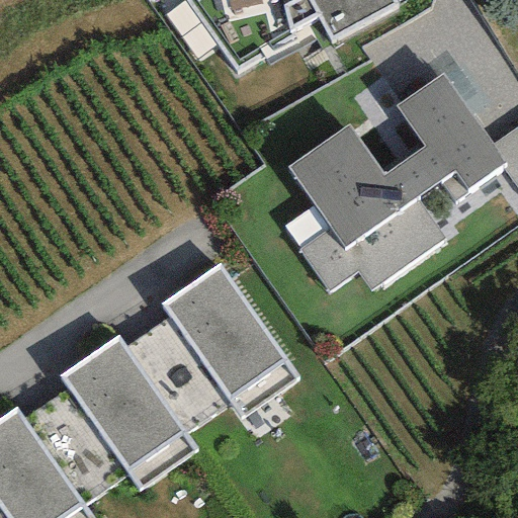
[(182,0),(234,77),(316,30),(327,40),(393,6),(390,0),(182,0)]
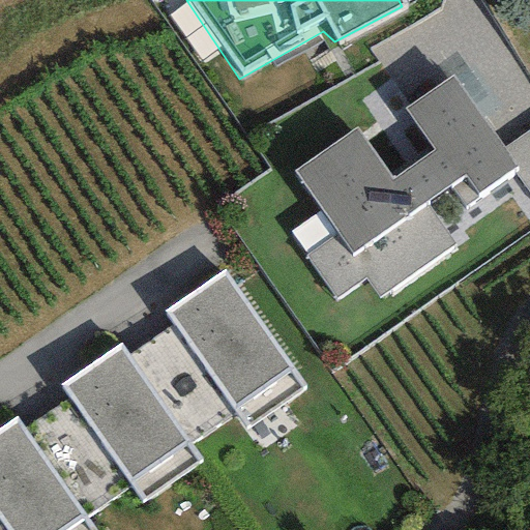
[(298,255),(332,304),(360,285),(376,308),(467,246),(438,204),(454,193),(467,210),(512,179),(529,204),(529,131),(506,148),(457,77),(401,115),(429,154),(392,180),(357,130),(284,181),(323,237),(298,255)]
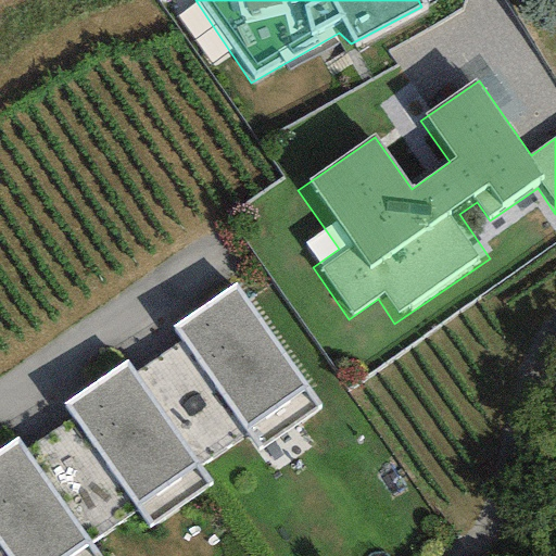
[(321,402),(235,280),(168,327),(179,341),(133,375),(197,465),(249,428),(262,444),(321,402)]
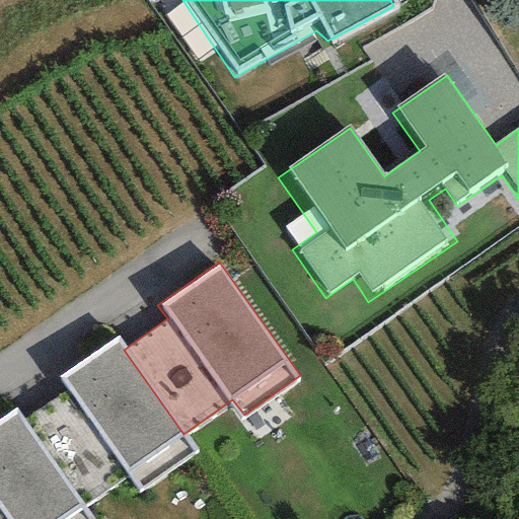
[(124,350),(115,336),(53,379),(63,392),(22,421),(83,505),(128,472),(139,489),(195,449),(183,434),(124,350)]
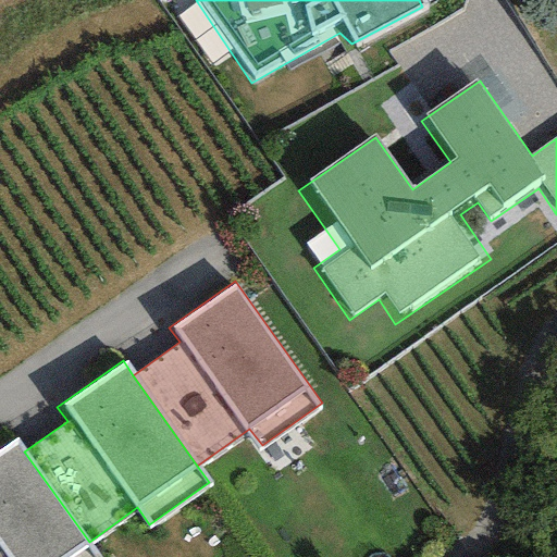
[(24,452),(13,436),(0,445),(0,556),(99,556),(89,542),(24,452)]
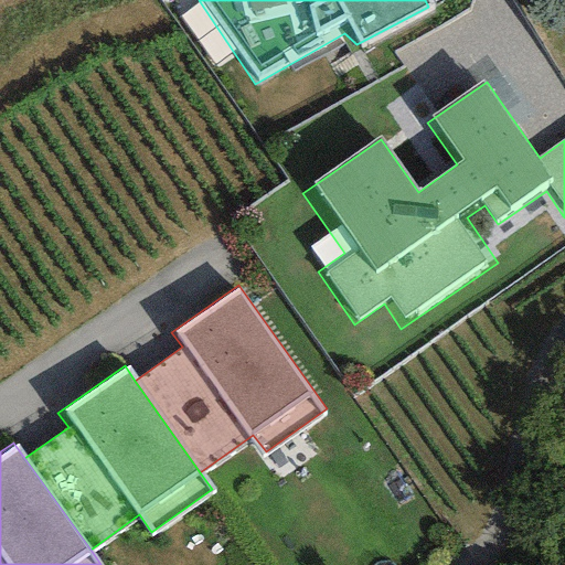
All buildings are outlined.
